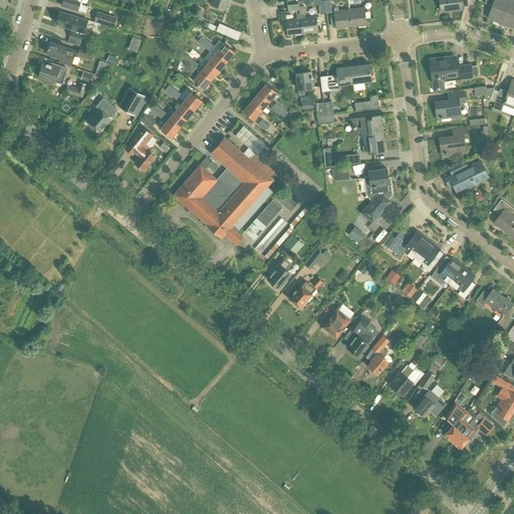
[(86,13),(88,6),(79,4),(80,0),(63,0),(64,0),(62,6),(86,13)]
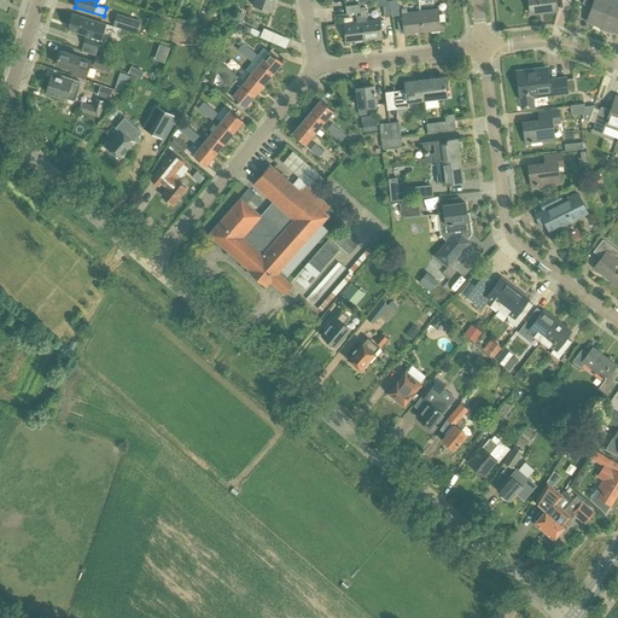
[(255,0),(254,6),(270,11),(274,0),(255,0)]
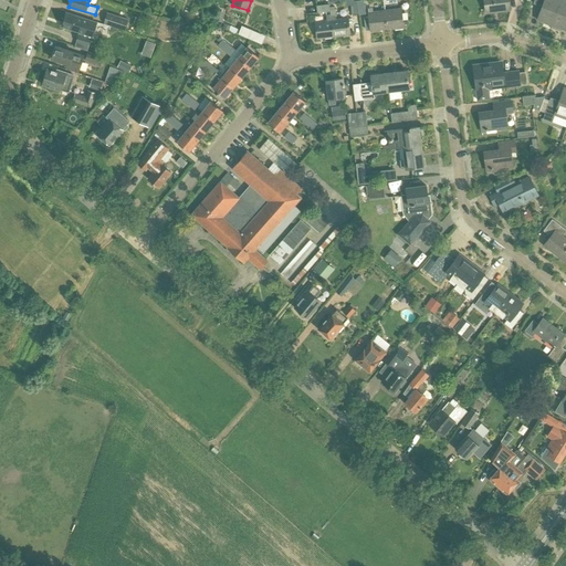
[(511,10),(509,0),(484,0),(485,10),(501,8),(501,11),(511,10)]
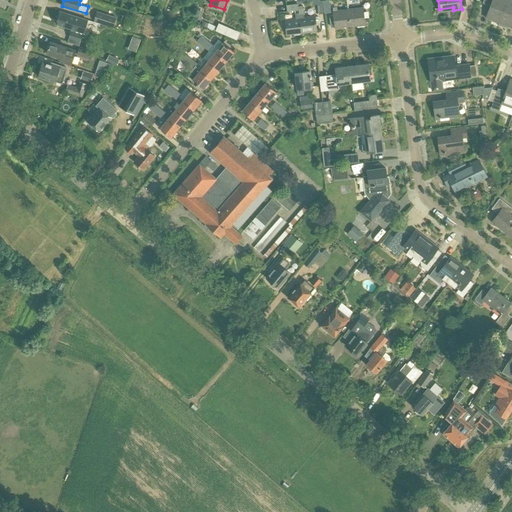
[(483,0),(483,1),(491,4),(486,18),(499,23),(507,0),(483,0)]
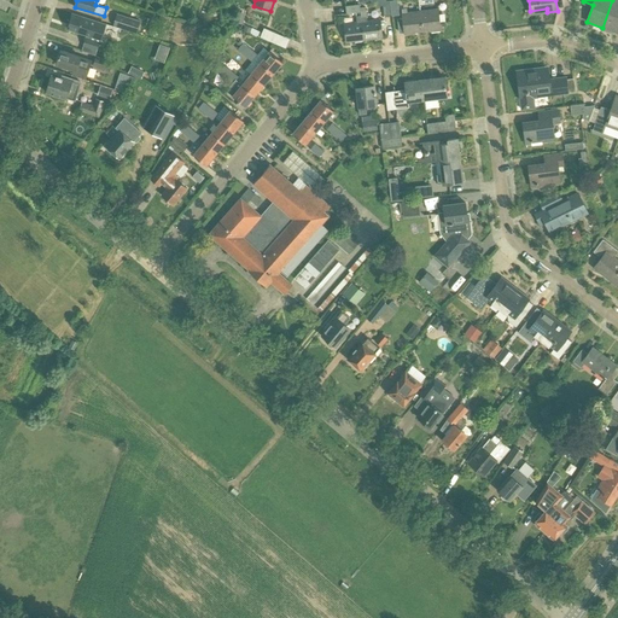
[(617,33),(617,0),(612,0),(602,28),(617,33)]
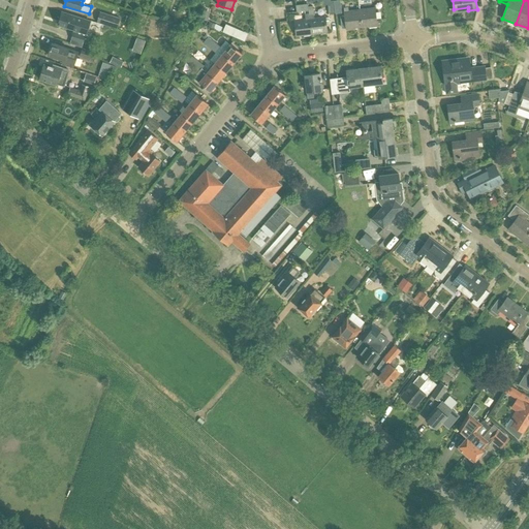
[(330,1),(322,1),(323,5),(328,4),(329,13),(336,12),(334,1),(330,1)]
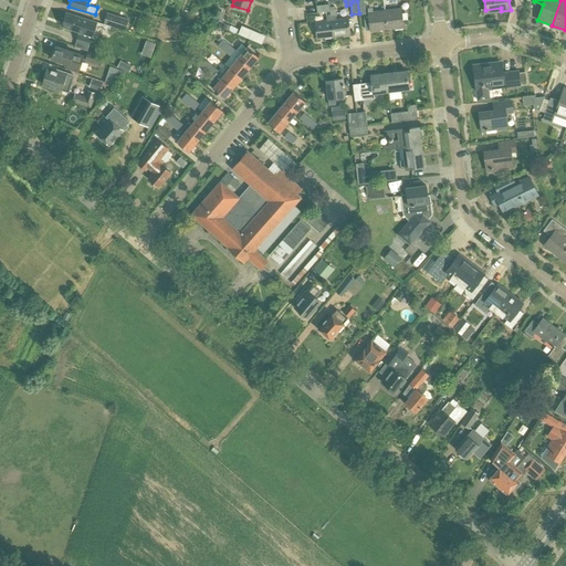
[(334,7),(329,8),(331,14),(334,37),(350,34),(349,25),(352,25),(354,23),(354,20),(352,19),(348,19),(348,18),(336,19),(334,7)]
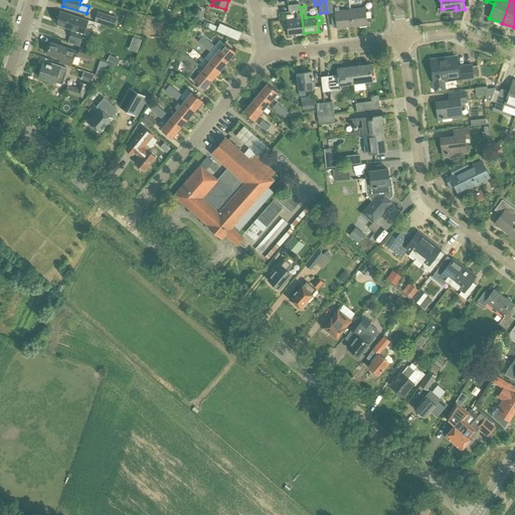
[(365,7),(350,9),(352,26),(359,25),(359,26),(367,25),(365,7)]
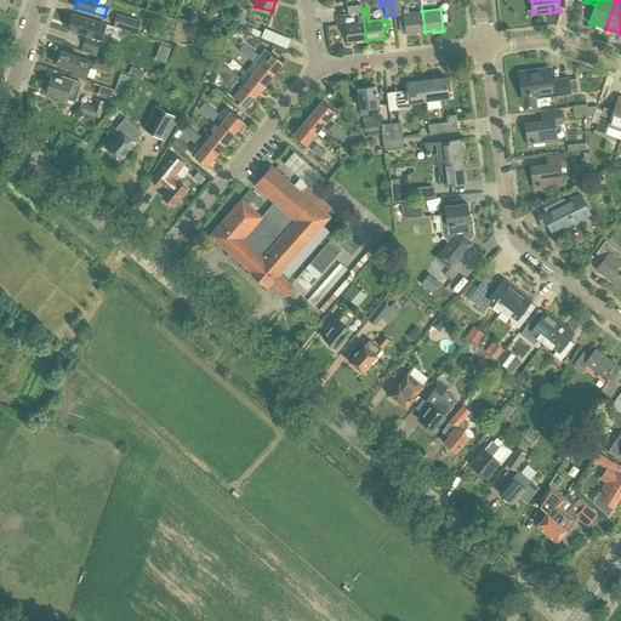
[(405,18),(399,20),(402,34),(406,33),(406,35),(417,34),(416,33),(425,32),(422,11),(404,13),(405,18)]
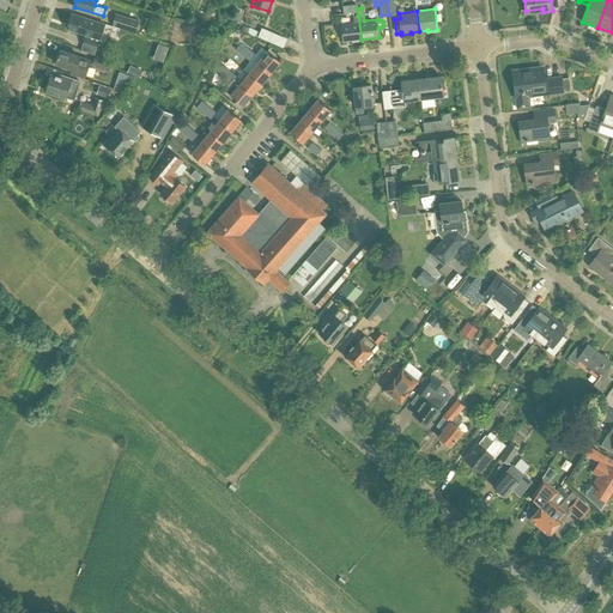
[(241,24),(243,13),(235,12),(232,23),(241,24)]
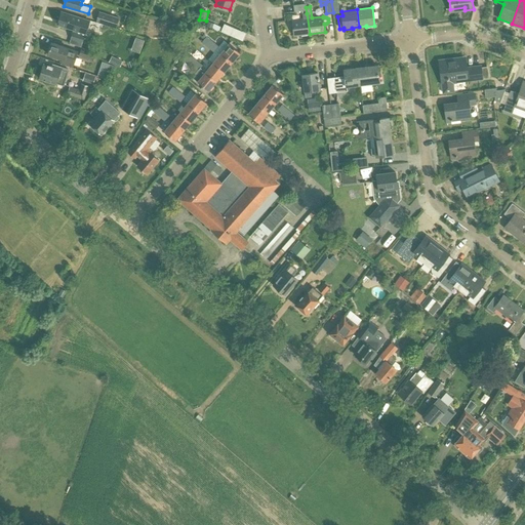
[(116,29),(119,17),(98,11),(95,23),(116,29)]
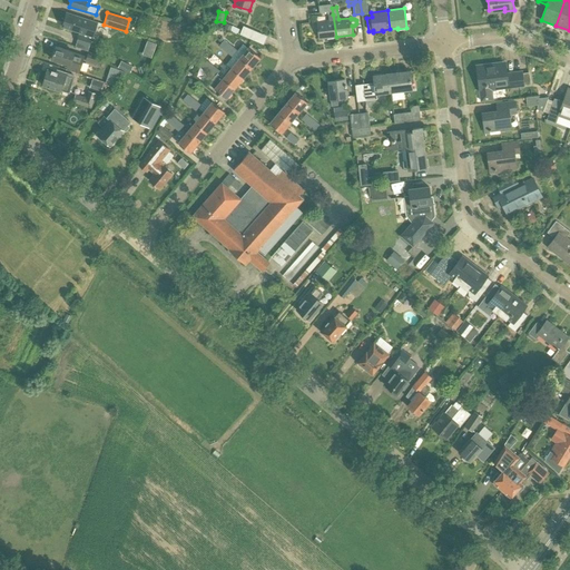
[(88,51),(92,37),(97,22),(67,13),(67,15),(65,15),(64,20),(65,21),(62,27),(80,32),(75,47),(88,51)]
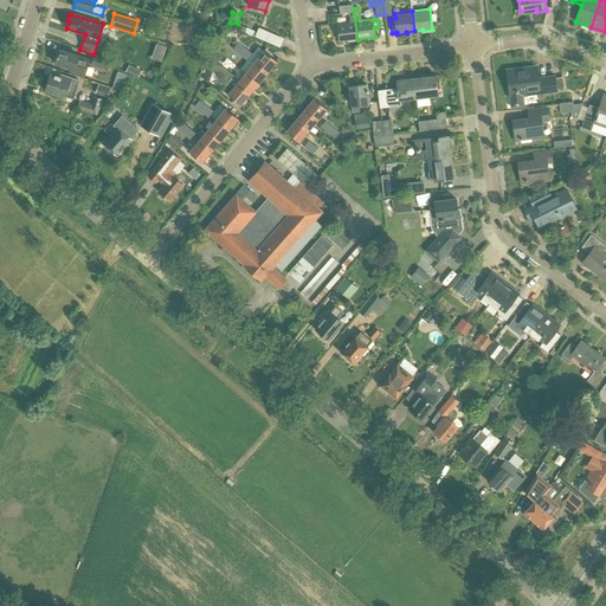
[(349,23),(337,24),(340,42),(358,39),(354,15),(349,15),(349,23)]
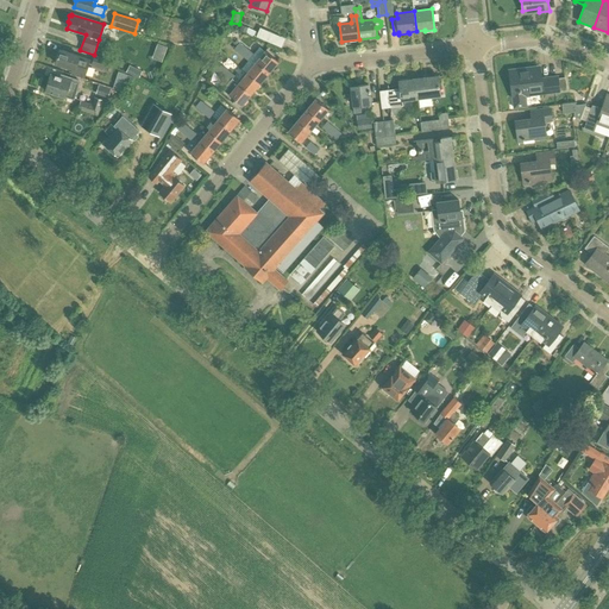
[(255,38),(257,33),(242,26),(239,30),(255,38)]
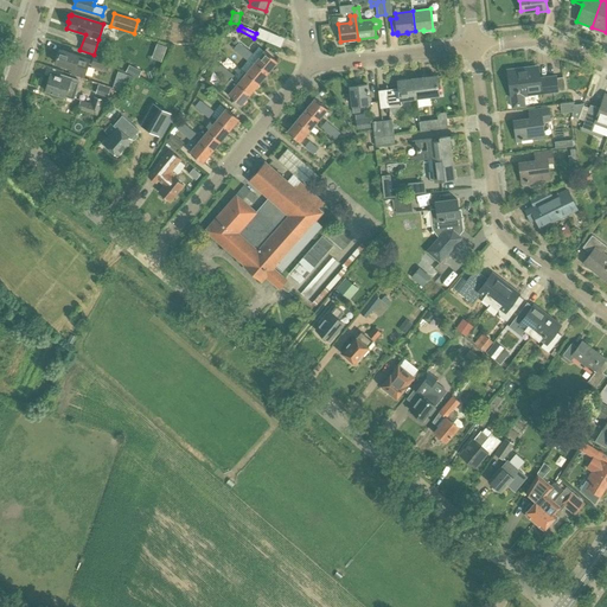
[(269,43),(273,33),(259,27),(255,37),(269,43)]
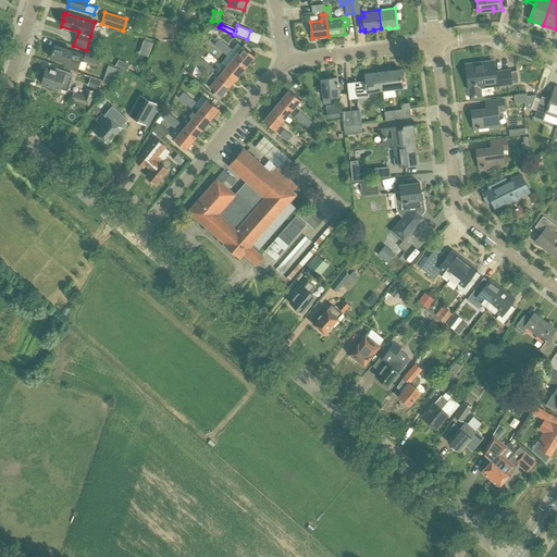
[(220,50),(225,45),(219,39),(213,45),(220,50)]
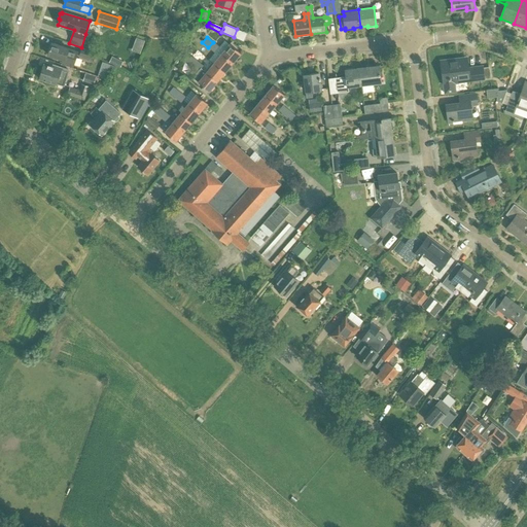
[(213,42),(208,47),(214,53),(219,47),(213,42)]
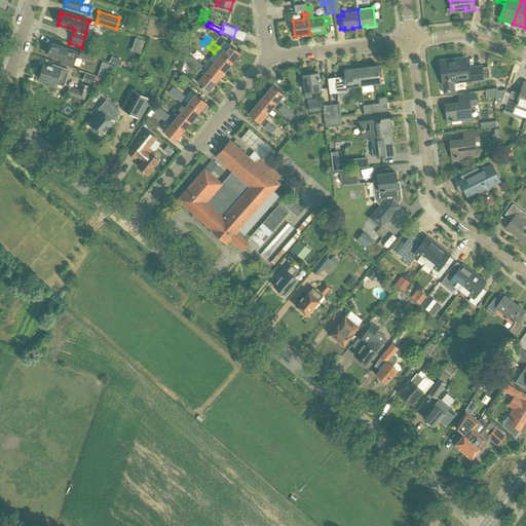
[(73,67),(78,51),(69,48),(51,43),(48,54),(62,60),(61,64),(73,67)]
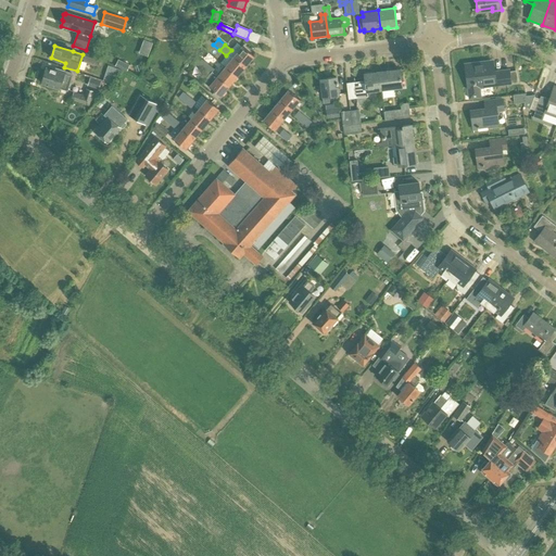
[(245,65),(247,66),(255,57),(242,46),(234,57),(245,65)]
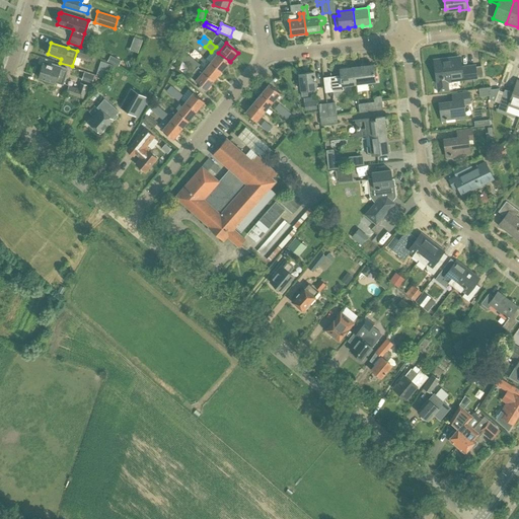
[(91,61),(94,52),(80,47),(77,56),(91,61)]
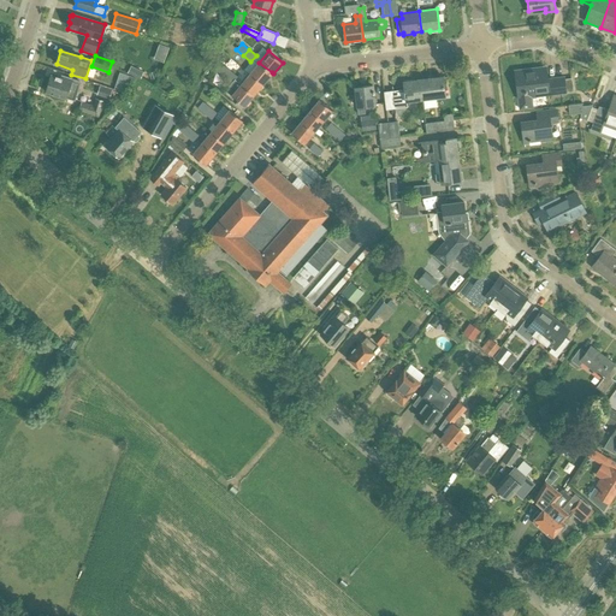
[(264,84),(273,73),(272,72),(259,63),(250,73),(262,84),(264,84)]
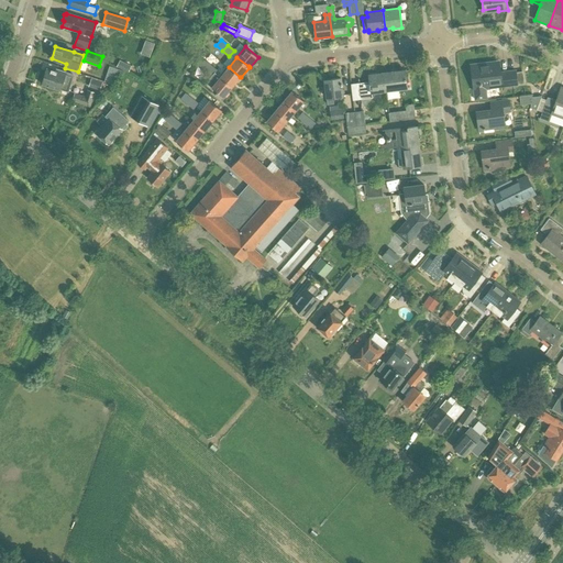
[(206,72),(211,65),(205,59),(199,66),(206,72)]
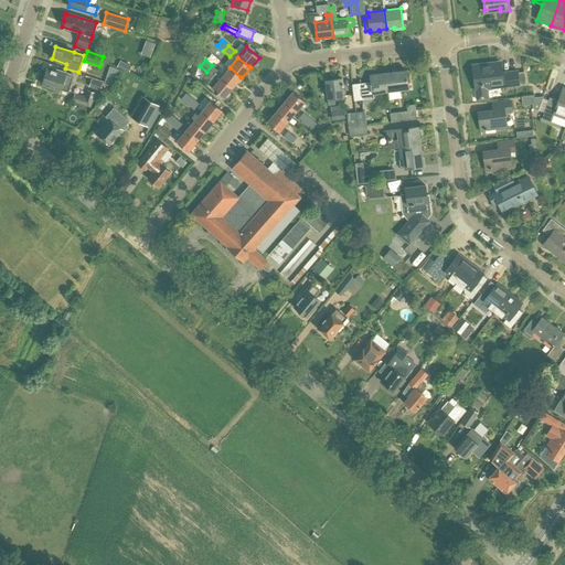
[(120,61),(116,67),(128,74),(132,66),(120,61)]
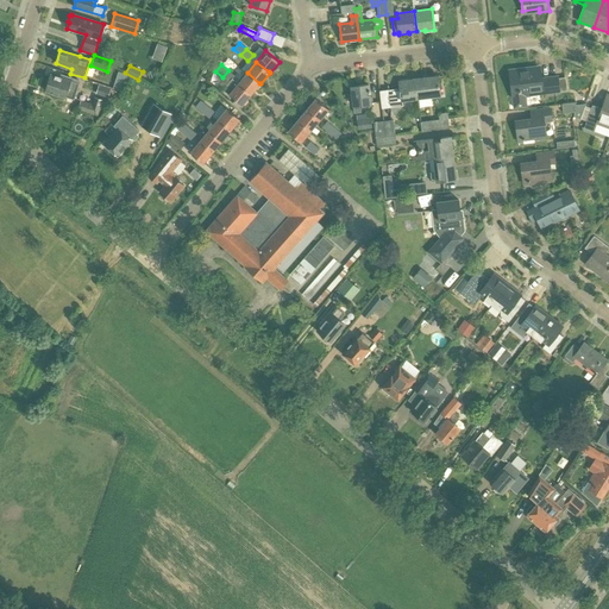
[(527,106),(526,95),(559,90),(558,79),(558,76),(541,79),(541,70),(528,71),(528,68),(509,70),(514,107),(527,106)]
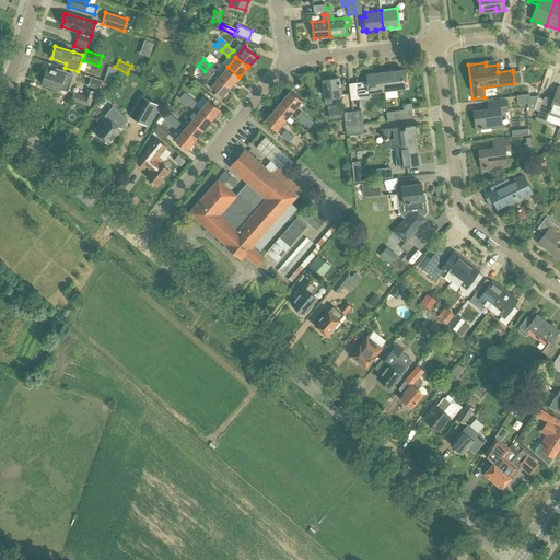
[(210,65),(205,71),(212,77),(217,70),(210,65)]
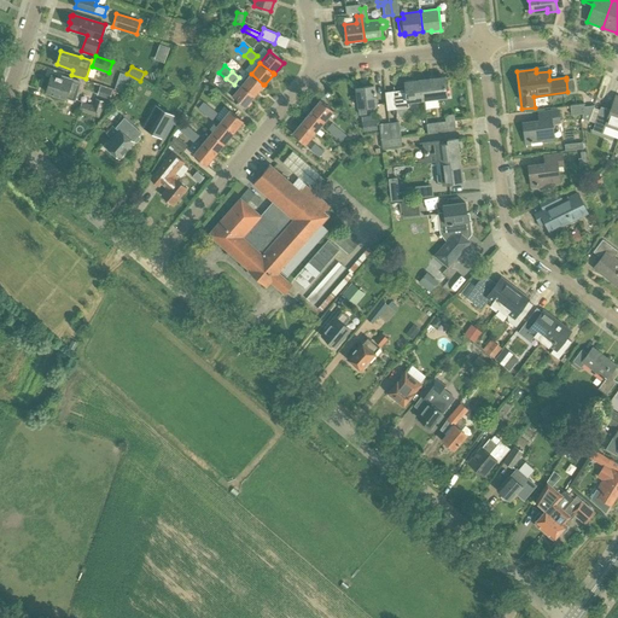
[(255,97),(264,85),(263,85),(251,74),(242,85),(255,97)]
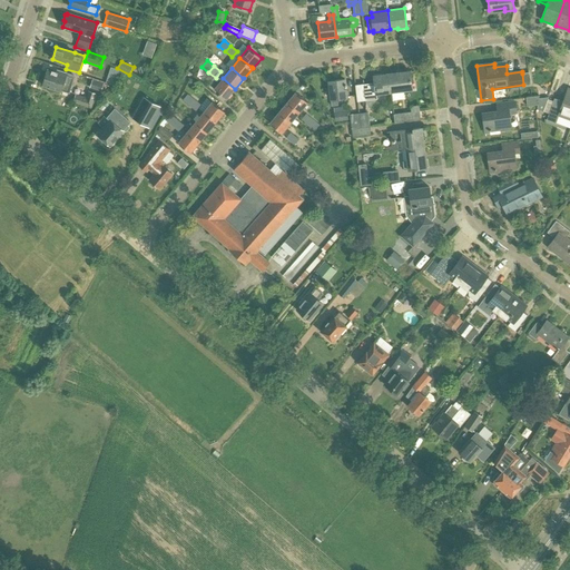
[(57,72),(48,69),(42,86),(61,91),(69,94),(75,76),(57,70),(57,72)]
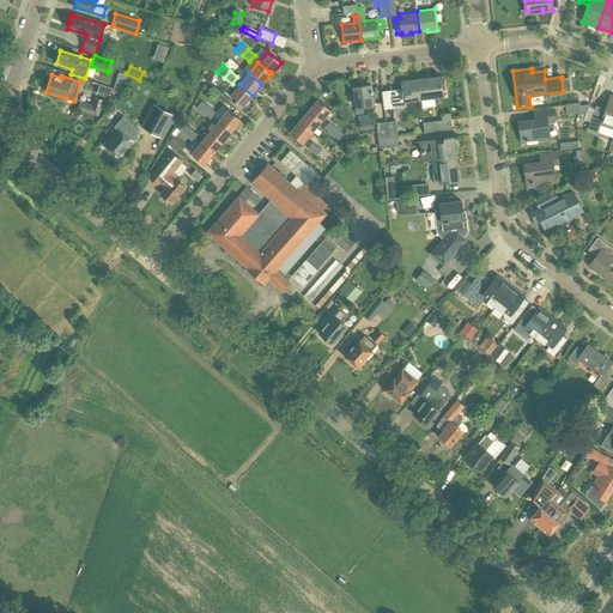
[(419,89),(420,99),(443,97),(441,77),(425,78),(426,87),(419,89)]
